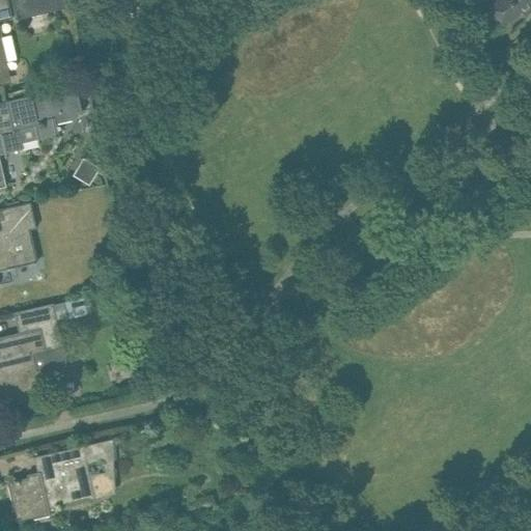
[(0,0),(0,81),(8,80),(0,37),(0,19),(11,17),(7,0),(0,0)]
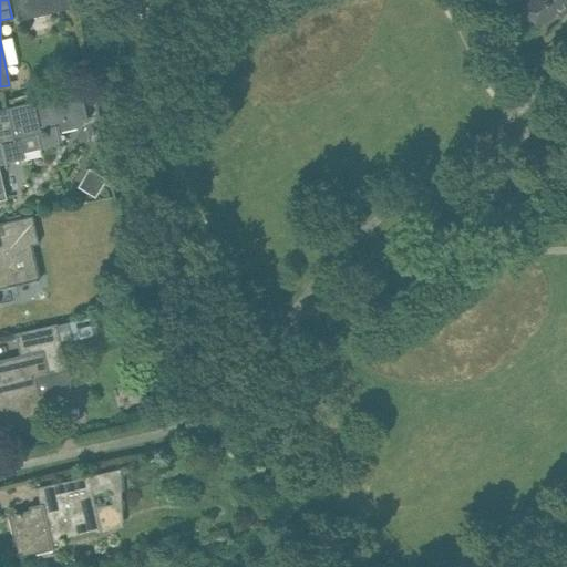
[(12,0),(17,20),(72,9),(70,0),(12,0)]
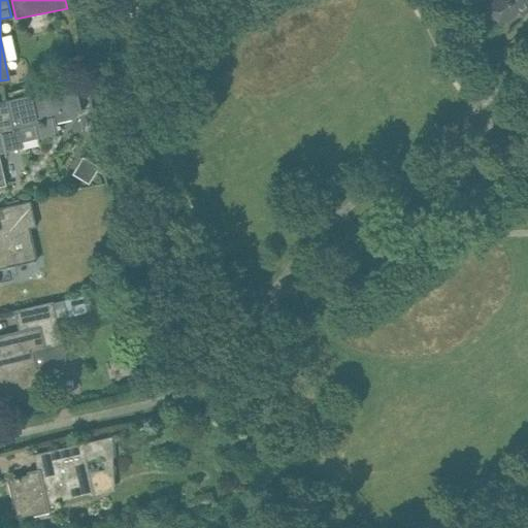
[(527,9),(527,0),(484,0),(489,8),(501,25),(524,6),(527,10),(527,9)]
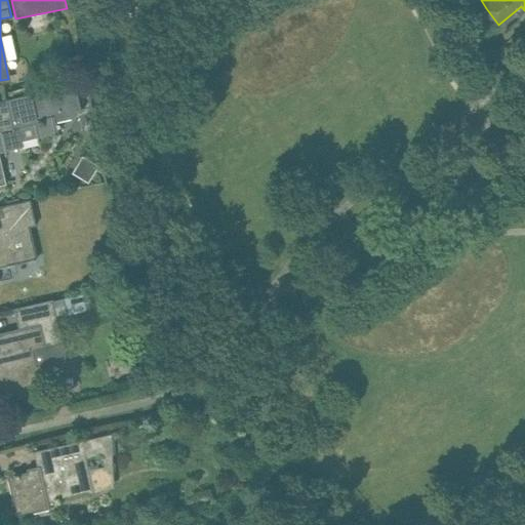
[(0,185),(6,184),(0,158),(0,150),(21,146),(19,143),(16,127),(38,122),(37,117),(44,116),(47,111),(69,106),(76,110),(81,109),(78,94),(88,93),(86,80),(75,82),(75,83),(0,101),(0,185)]
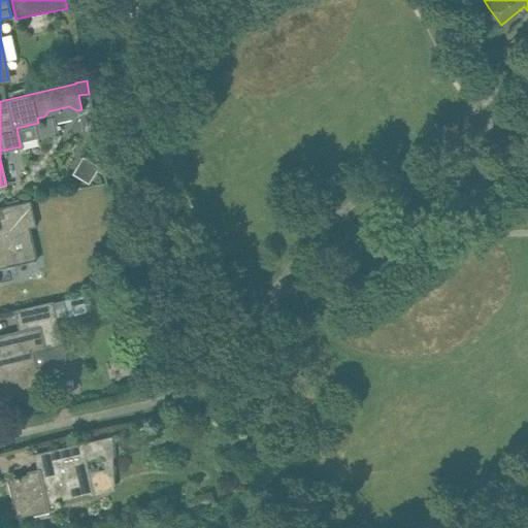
[(97,166),(80,157),(71,173),(87,183),(97,166)]
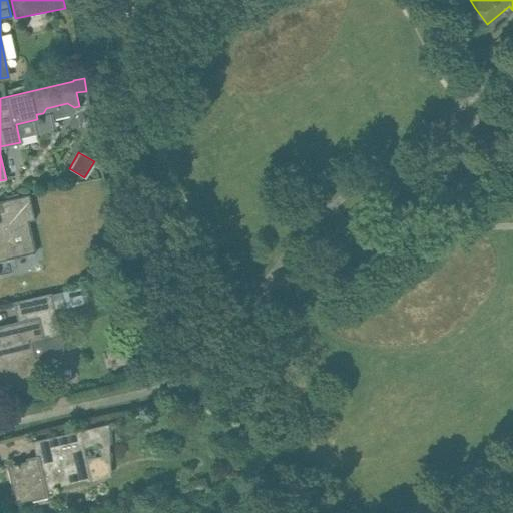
[(41,218),(61,214),(56,192),(0,205),(0,290),(16,287),(8,252),(21,249),(17,229),(42,223),(41,218)]
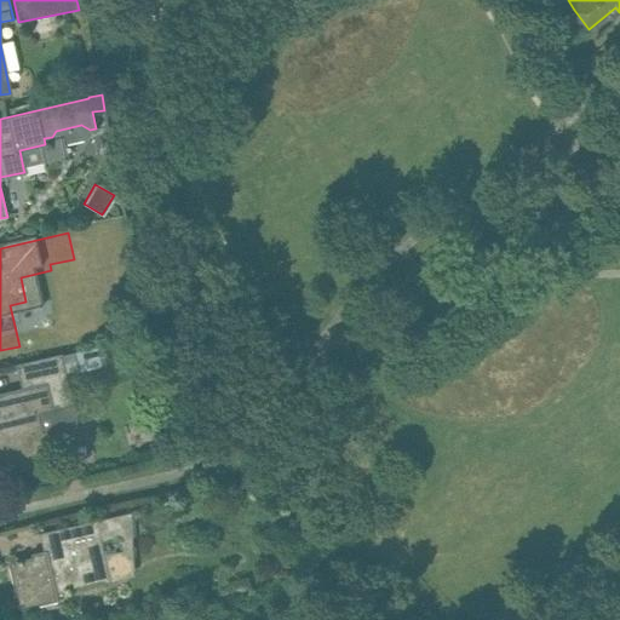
[(39,413),(55,411),(55,408),(74,405),(62,354),(18,363),(23,389),(0,392),(0,464),(40,455),(40,458),(44,457),(42,454),(53,452),(49,431),(42,432),(39,413)]
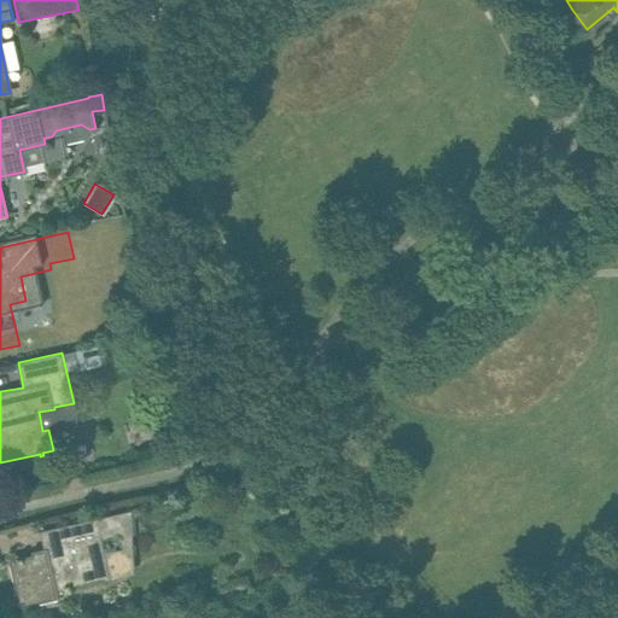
[(103,517),(56,528),(59,546),(31,552),(31,555),(11,560),(21,602),(44,598),(44,596),(57,593),(57,592),(70,589),(70,587),(104,579),(105,581),(134,575),(130,509),(103,517)]
